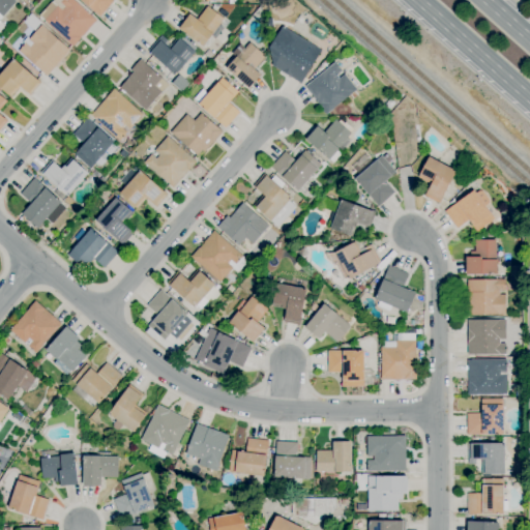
[(0,31),(0,0),(12,0),(16,2),(0,21),(5,26),(0,31)]
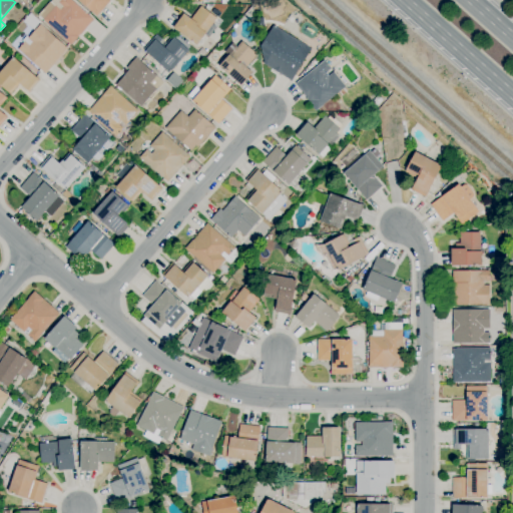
[(71,45),(43,20),(55,7),(50,3),(52,0),(70,0),(93,20),(71,45)]
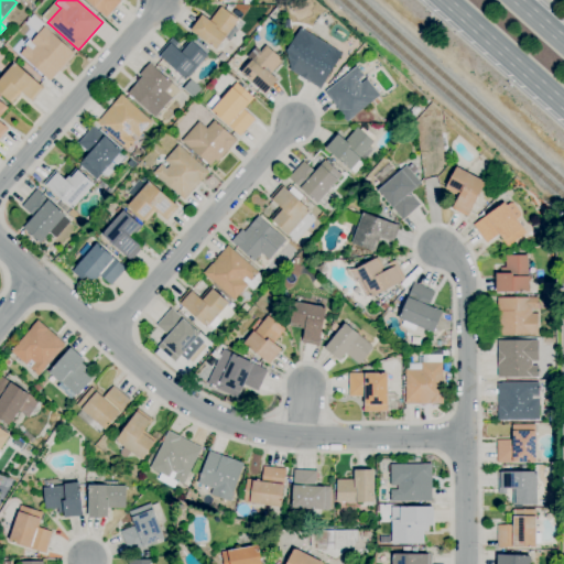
[(106,19),(94,7),(95,6),(88,0),(119,0),(121,1),(106,19)]
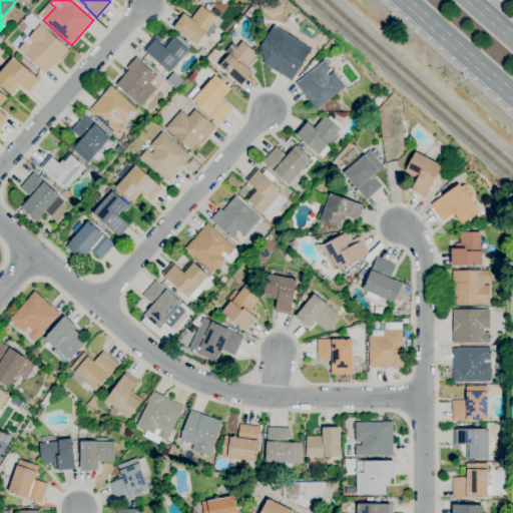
[(197,45),(173,28),(184,14),(191,19),(201,6),(216,18),(212,24),(216,27),(209,37),(205,34),(197,45)]
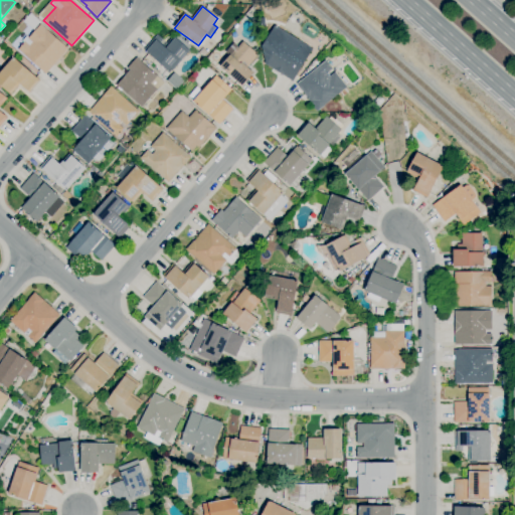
[(34,30),(24,21),(31,13),(41,22),(34,30)]
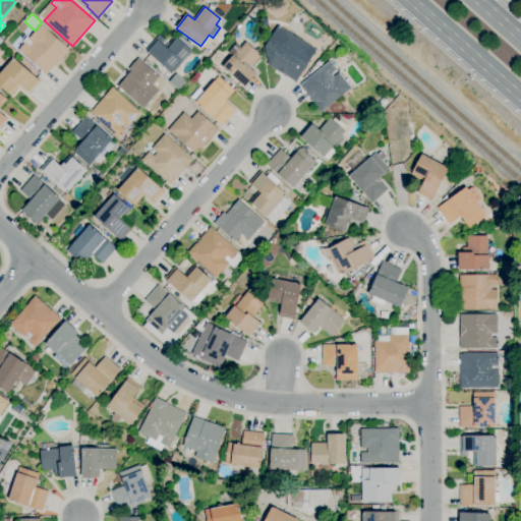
[(47,74),(19,50),(25,43),(24,42),(27,38),(30,39),(42,24),(69,49),(47,74)]
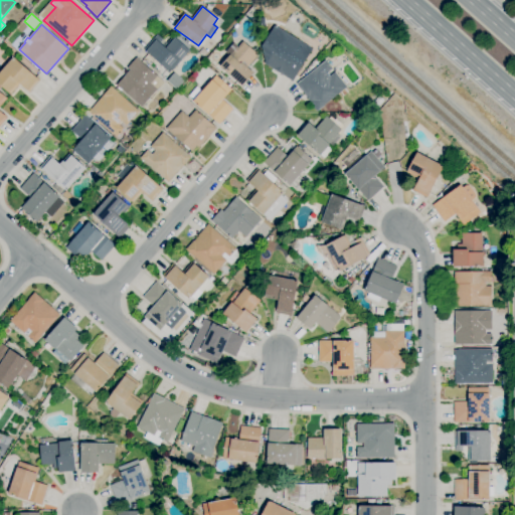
[(293,81),(265,63),(265,62),(262,46),(275,25),(313,49),(293,81)]
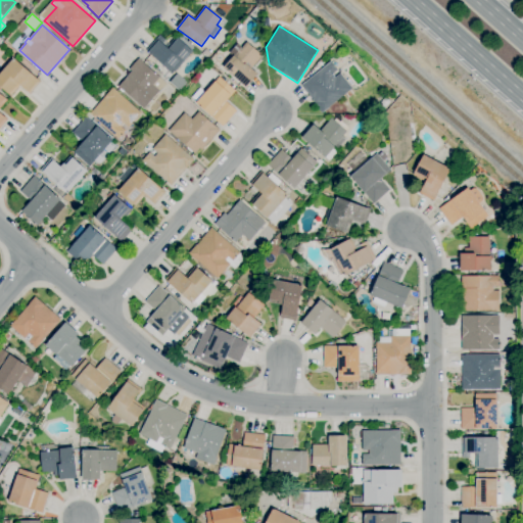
[(174,74),(147,50),(160,35),(165,40),(162,43),(167,47),(176,37),(178,38),(179,38),(193,51),(174,74)]
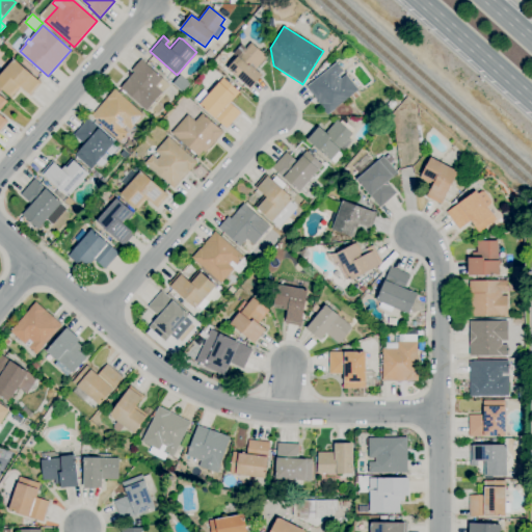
[(249,89),(228,70),(237,58),(233,54),(241,45),(246,48),(250,43),(267,57),(256,70),(262,76),(249,89)]
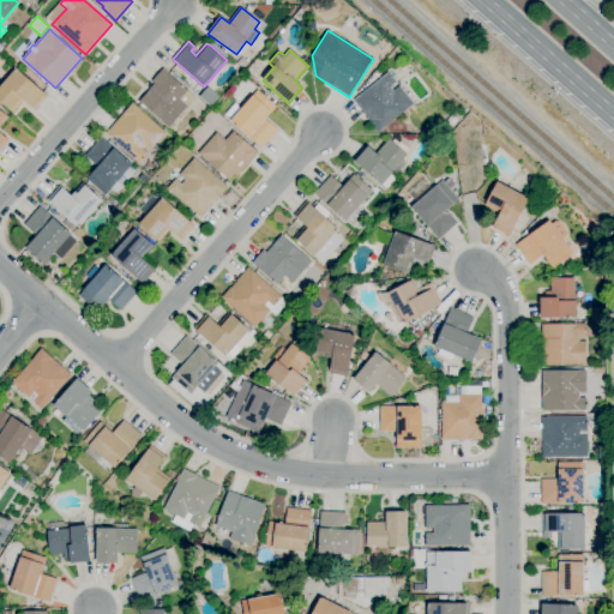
[(12,113),(0,101),(0,86),(17,67),(49,96),(35,112),(30,107),(31,106),(24,100),(12,113)]
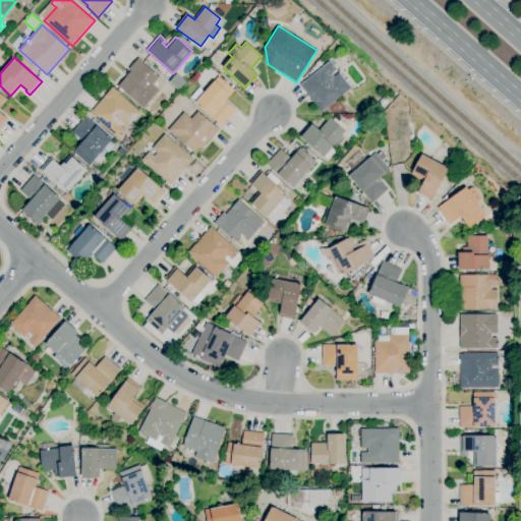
[(143,109),(118,87),(126,77),(125,77),(131,71),(129,69),(138,59),(159,76),(152,84),(159,91),(143,109)]
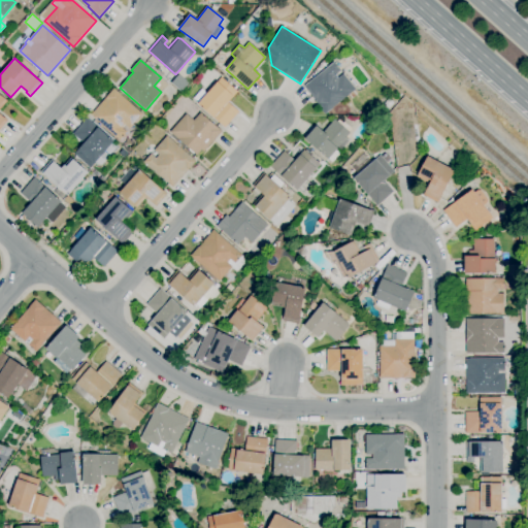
[(325,114),(318,105),(319,104),(304,87),(334,62),(340,70),(335,75),(338,78),(343,74),(355,90),(325,114)]
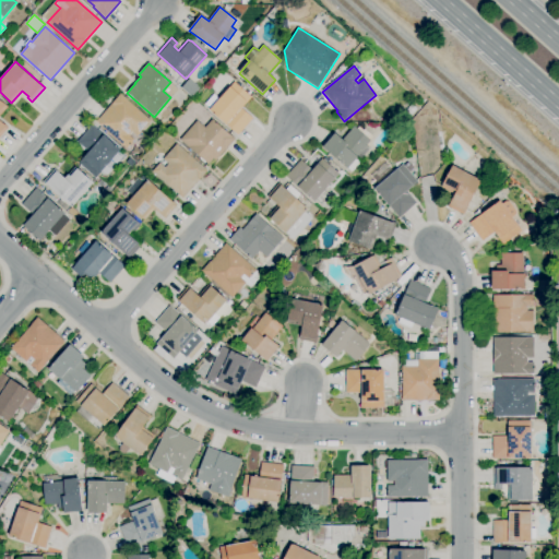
[(192,98),(181,88),(189,80),(200,88),(192,98)]
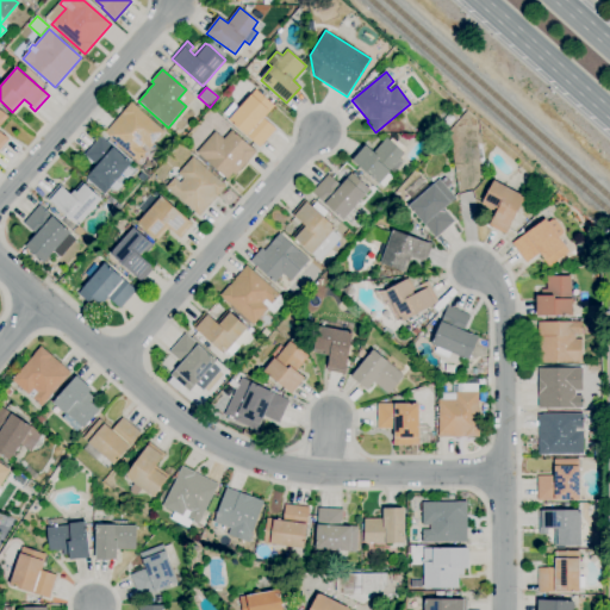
[(260,148),(229,120),(230,119),(224,113),(232,104),(238,110),(253,94),(251,94),(256,89),(274,106),(263,118),(277,130),(260,148)]
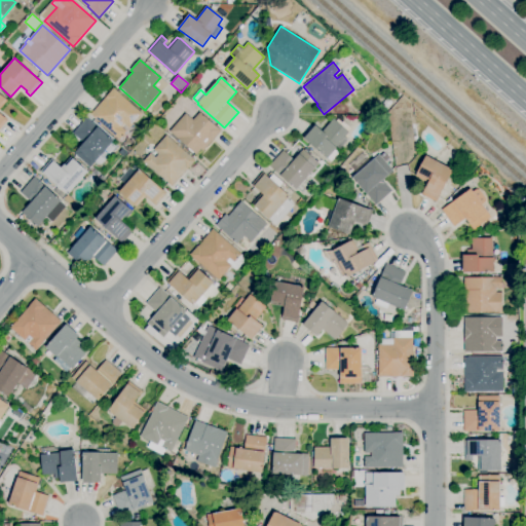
[(119,140),(90,114),(113,88),(142,114),(129,128),(124,124),(121,127),(126,132),(119,140)]
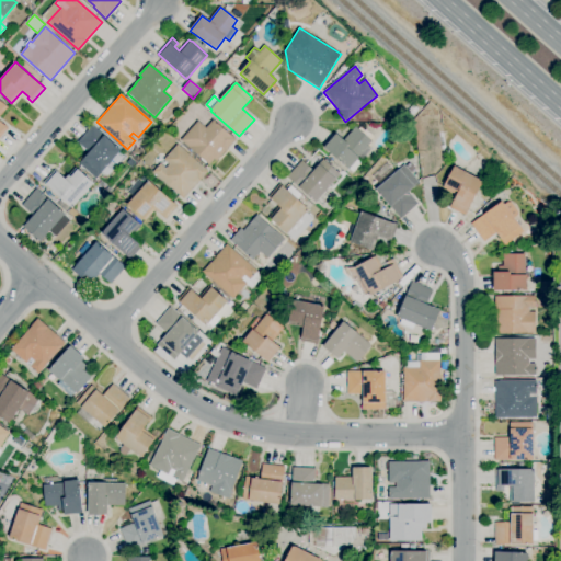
[(0,137),(0,100),(8,107),(0,115),(0,119),(9,127),(0,137)]
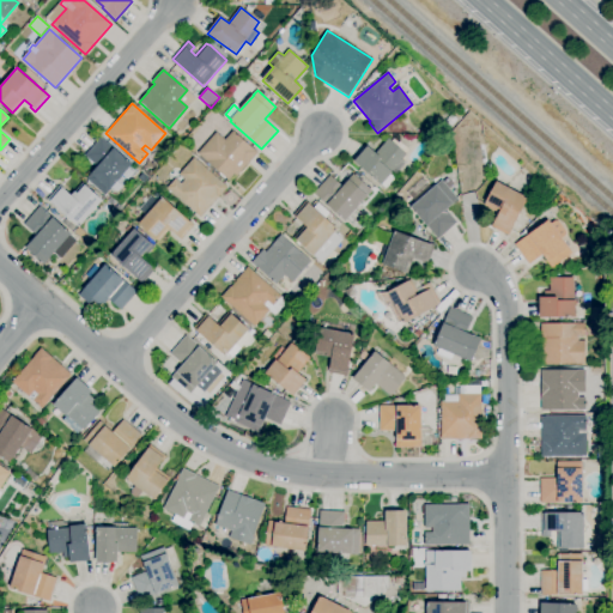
[(451,127),(445,122),(451,114),(459,120),(451,127)]
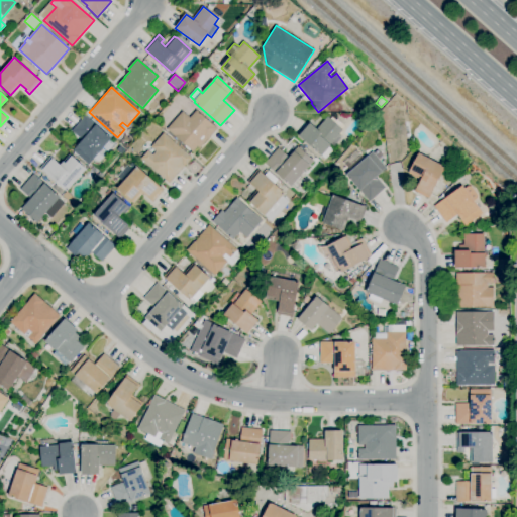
[(192,152),(167,129),(183,112),(190,118),(197,110),(217,128),(199,148),(197,146),(192,152)]
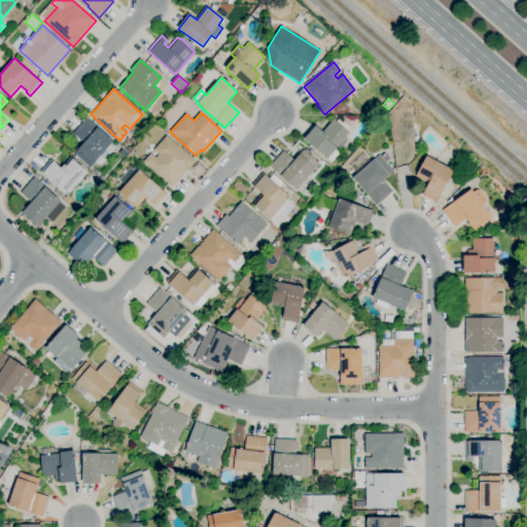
[(90,168),(74,153),(83,143),(72,134),(86,118),(98,128),(99,128),(114,141),(111,145),(116,149),(111,155),(106,150),(101,156),(105,161),(101,165),(97,162),(90,168)]
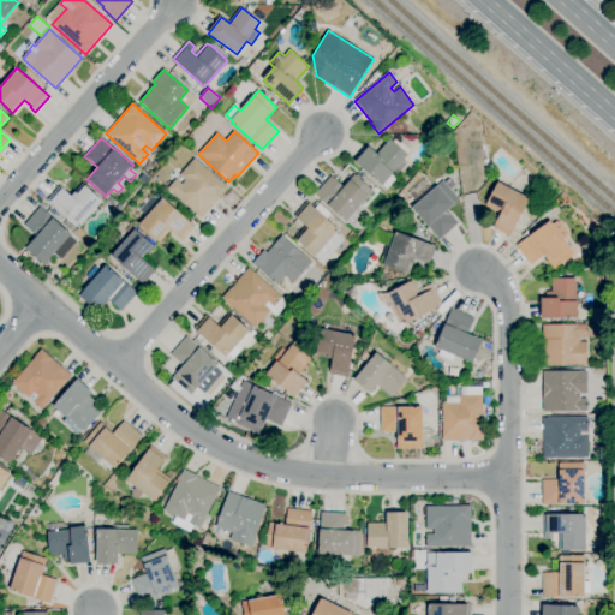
[(387,190),(356,162),(369,145),(377,153),(389,138),(393,142),(395,139),(400,143),(401,142),(411,150),(402,160),(407,163),(398,174),(394,171),(390,174),(396,179),(387,190)]
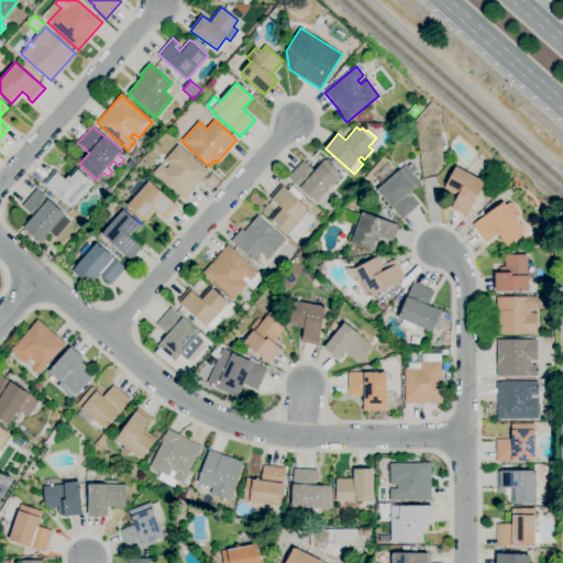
[(184,200),(154,173),(162,164),(167,169),(169,165),(164,161),(178,145),(209,172),(184,200)]
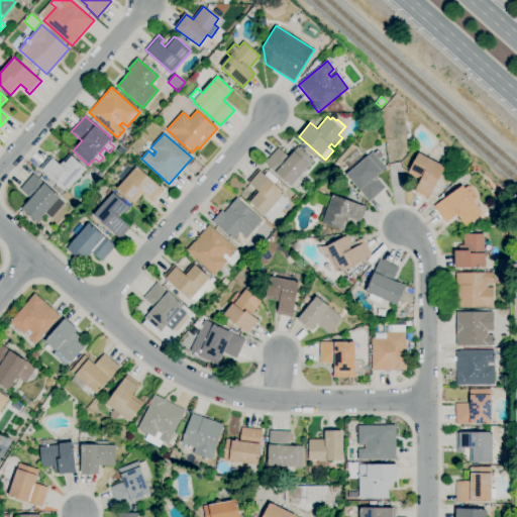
[(291,187),(276,174),(264,164),(278,147),(289,158),(298,147),(314,162),(291,187)]
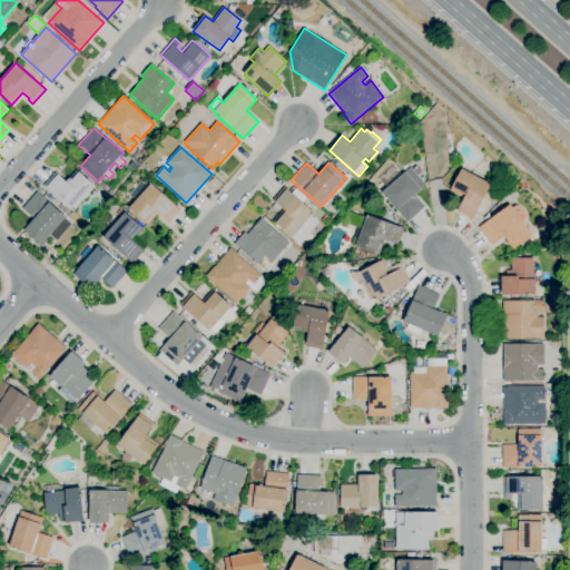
[(408,223),(395,209),(381,193),(410,167),(412,169),(415,166),(421,173),(418,176),(424,184),(425,185),(414,195),(425,207),(416,215),(408,223)]
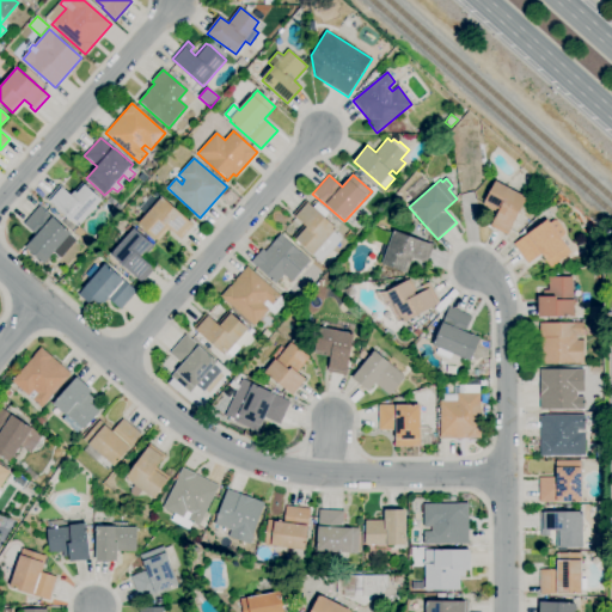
[(508,236),(499,231),(489,226),(496,213),(483,204),(496,182),(527,199),(510,230),(508,236)]
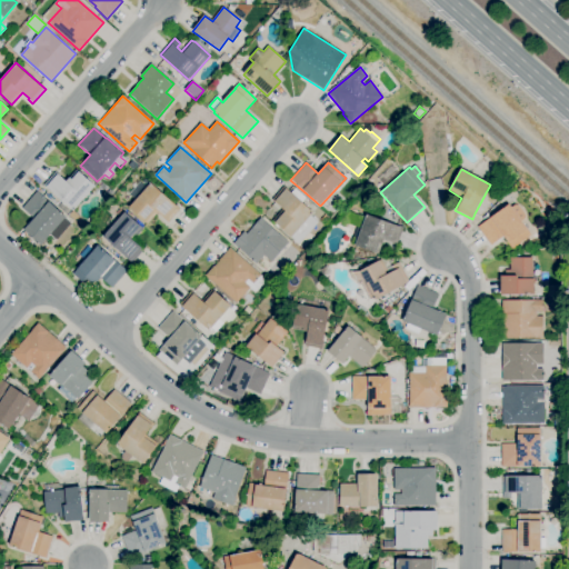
[(83,229),(67,215),(71,209),(49,189),(48,189),(45,186),(56,172),(67,181),(70,178),(72,180),(79,171),(96,186),(73,210),(89,223),(83,229)]
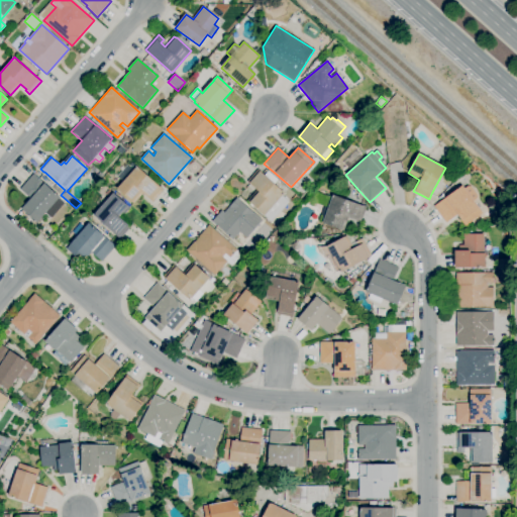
[(134,203),(117,189),(137,167),(164,190),(152,202),(148,199),(149,199),(143,193),(134,203)]
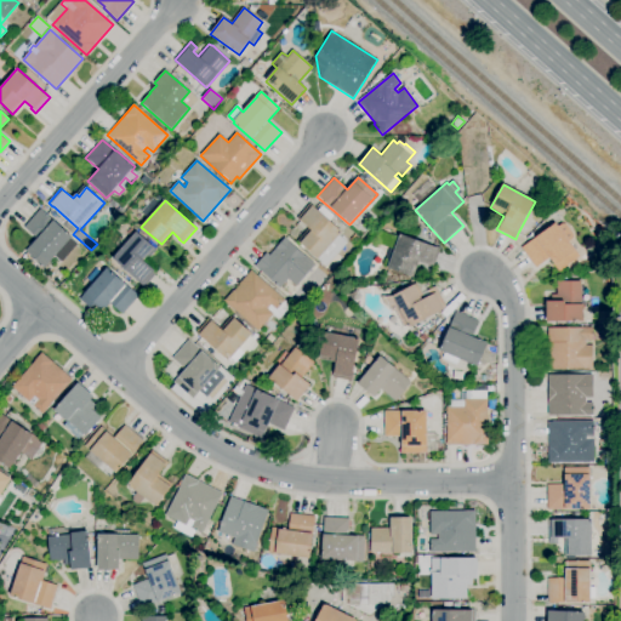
[(326,266),(297,241),(309,228),(302,222),(302,223),(296,218),(311,203),(318,210),(322,205),(334,216),(330,221),(342,231),(339,235),(347,243),(326,266)]
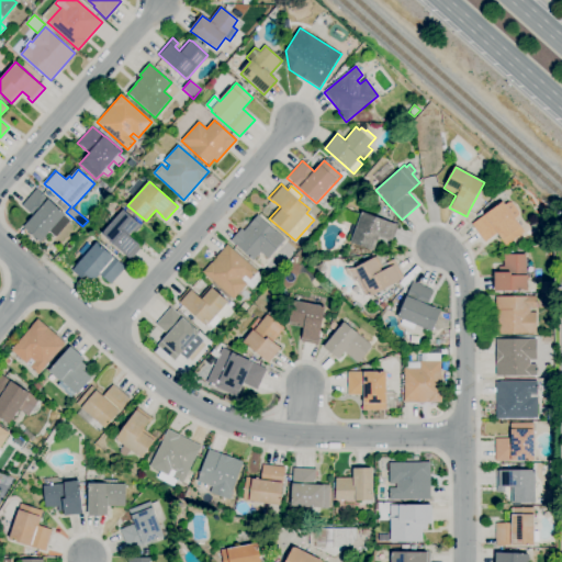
[(41,243),(23,227),(33,216),(22,206),(36,189),(48,199),(48,200),(65,214),(41,243)]
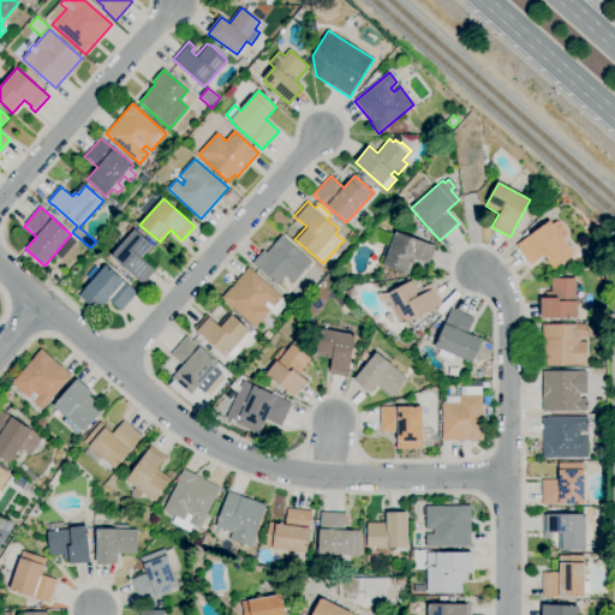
[(568,233),(567,237),(563,239),(574,254),(554,269),(543,256),(530,266),(515,245),(550,220),(553,224),(556,221),(560,222),(568,233)]
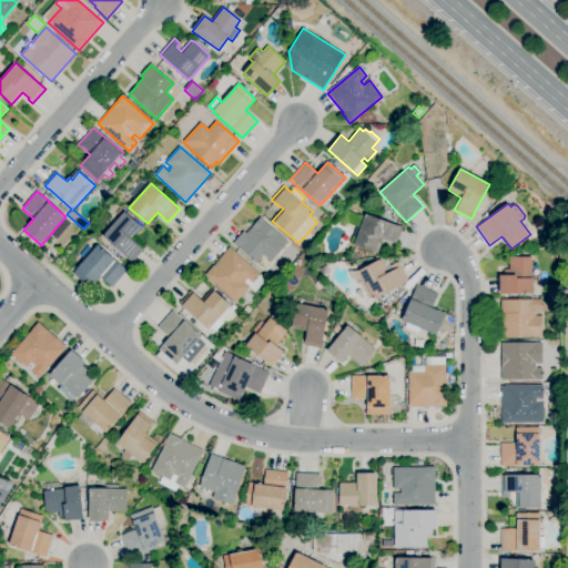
[(377,254),(354,245),(361,226),(342,220),(345,210),(364,217),(365,214),(401,226),(403,227),(399,236),(396,245),(391,243),(391,242),(383,239),(382,243),(377,254)]
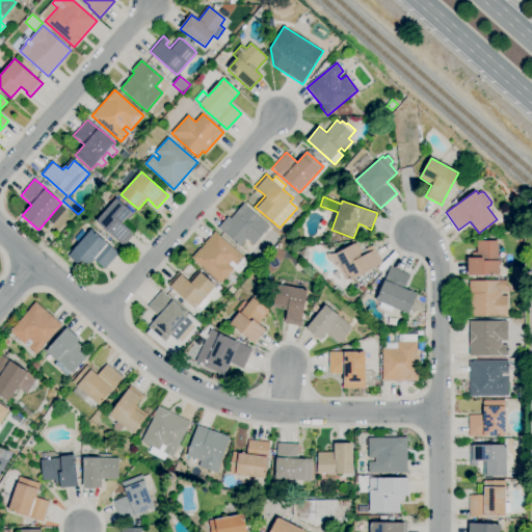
[(124,246),(97,221),(117,198),(135,214),(129,221),(138,230),(124,246)]
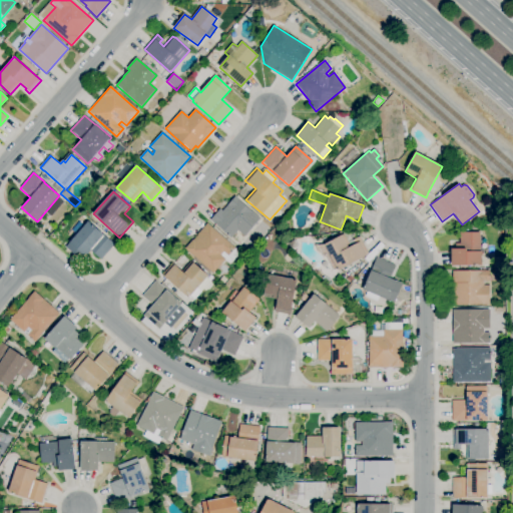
[(231,237),(215,223),(214,224),(210,220),(219,209),(221,211),(235,196),(261,218),(244,236),(238,230),(231,237)]
